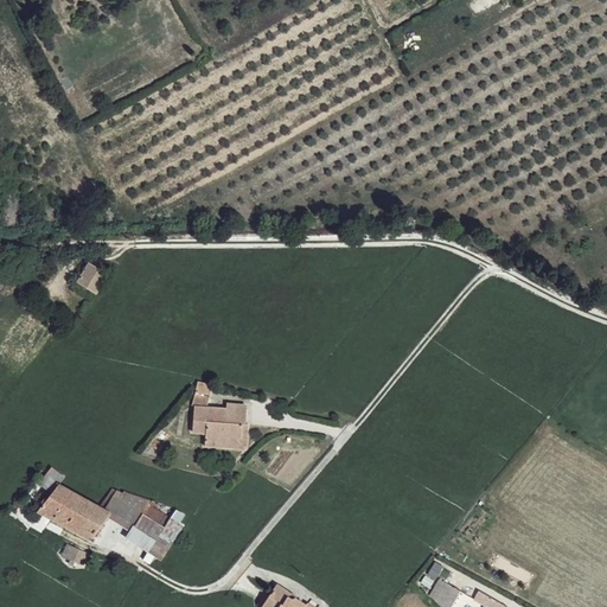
[(91,263),(91,266),(107,274),(96,291),(81,283),(78,288),(96,299),(110,275),(91,263)]
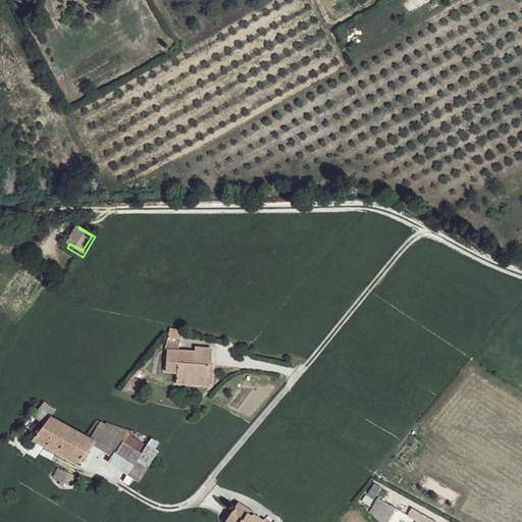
[(92,236),(79,228),(69,244),(83,250),(92,236)]
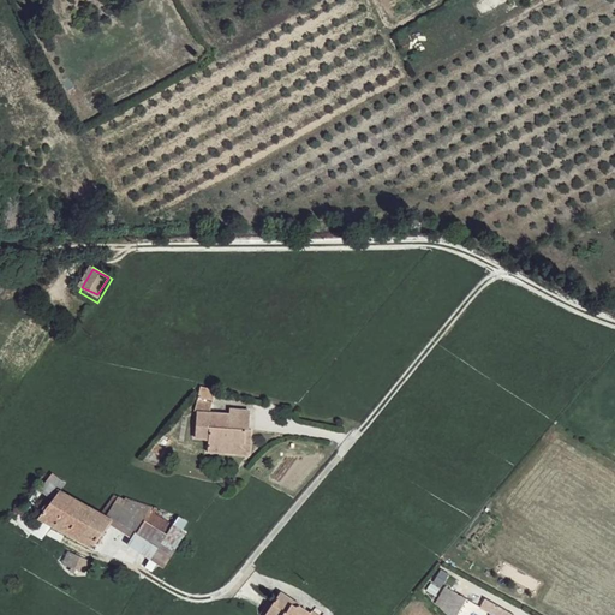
[(219,418),(219,415),(196,413),(193,436),(208,437),(207,445),(220,446),(220,442),(233,443),(243,445),(245,429),(248,429),(249,411),(228,410),(228,416),(228,419),(219,418)]
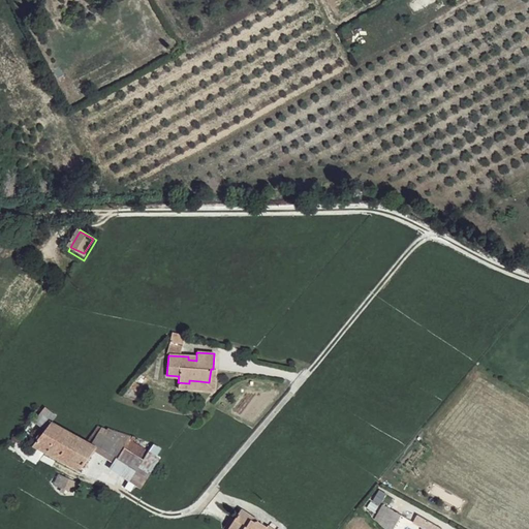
[(199,390),(200,381),(189,380),(189,383),(178,382),(178,389),(199,390)]
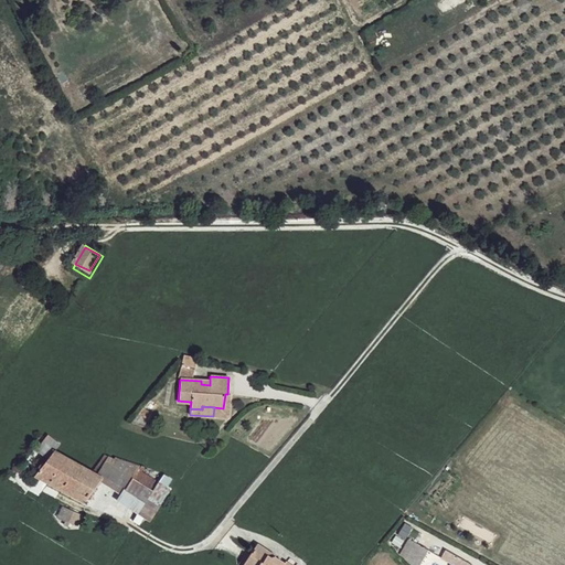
[(103,477),(93,471),(55,450),(61,444),(49,435),(35,449),(48,459),(35,476),(84,502),(100,480),(103,477)]
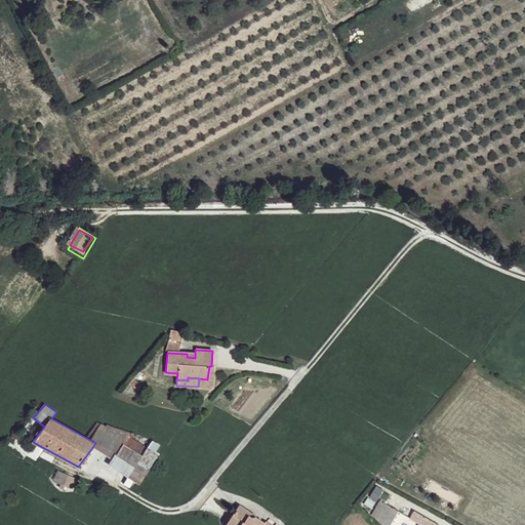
[(97,423),(86,438),(95,443),(93,446),(112,459),(109,465),(139,484),(158,454),(156,453),(160,446),(152,441),(147,448),(142,455),(123,444),(129,437),(132,439),(134,433),(109,425),(107,427),(97,423)]
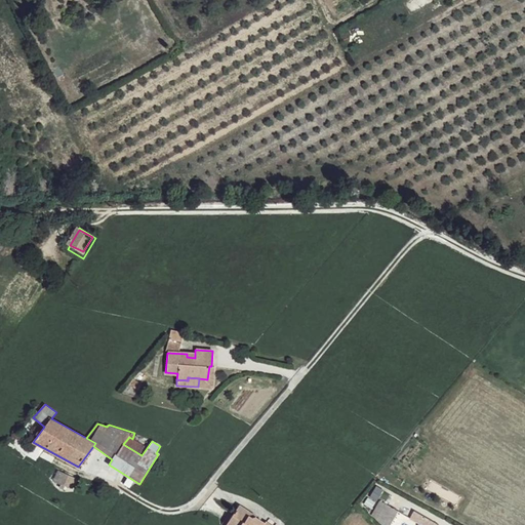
[(147,448),(132,439),(129,437),(123,444),(142,455),(147,448)]
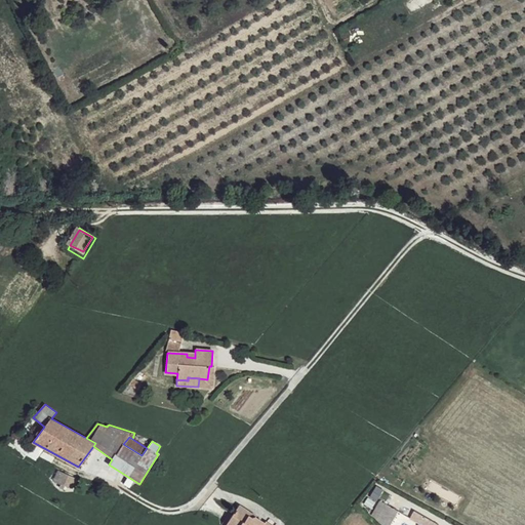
[(61,472),(55,481),(73,489),(77,480),(61,472)]
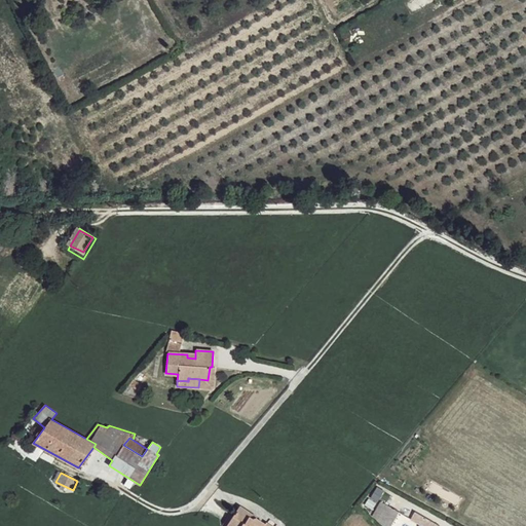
[(383,504),(376,518),(383,525),(390,525),(399,513),(383,504)]
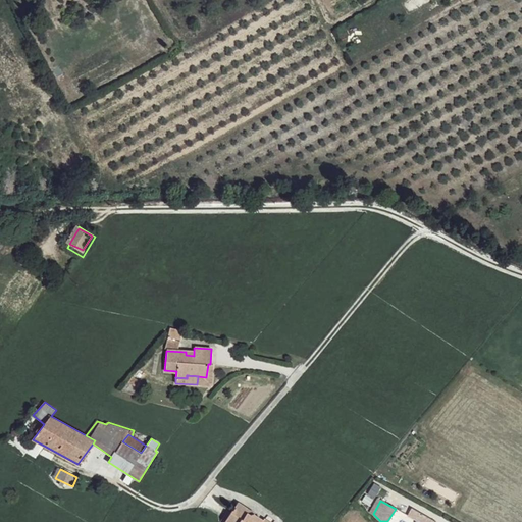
[(247,513),(250,510),(238,503),(224,521),(226,521),(265,521),(253,514),(252,513),(250,515),(247,513)]
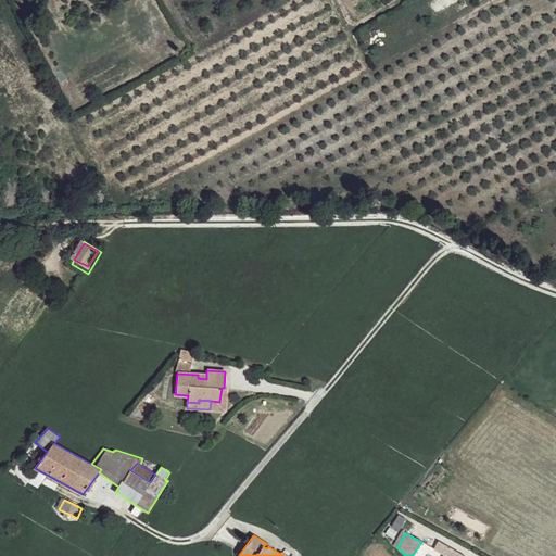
[(443,554),(447,546),(439,540),(433,548),(443,554)]
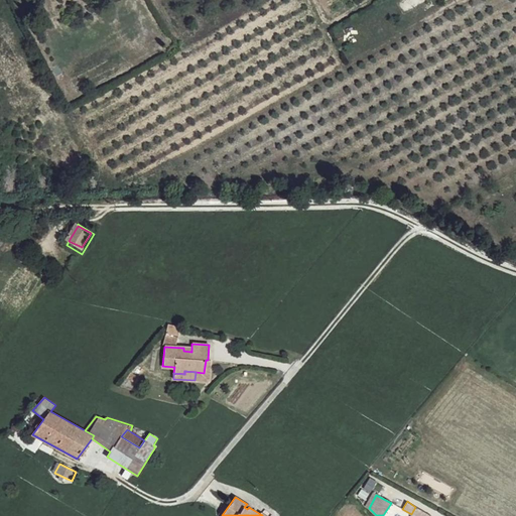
[(428,515),(430,515),(415,507),(411,514),(414,515),(428,515)]
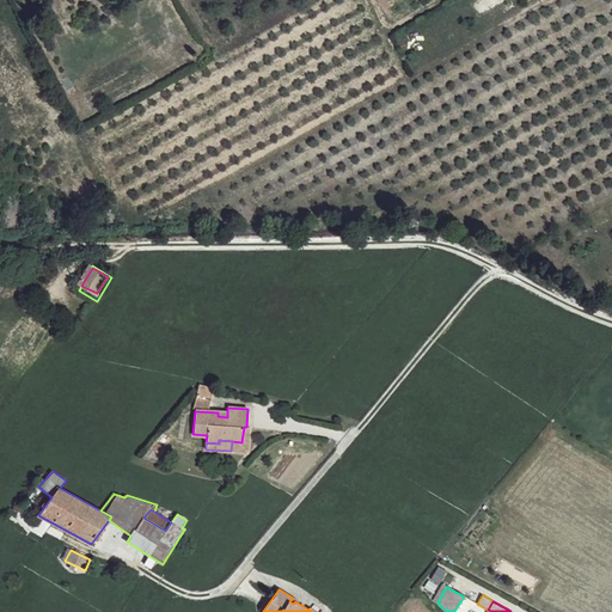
All buildings are outlined.
